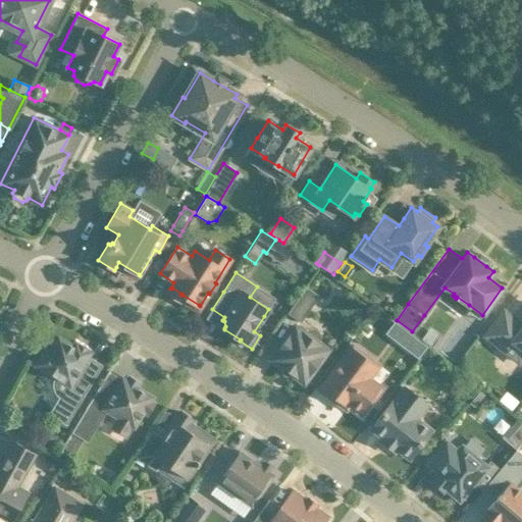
[(288,313),(301,322),(319,295),(306,285),(288,313)]
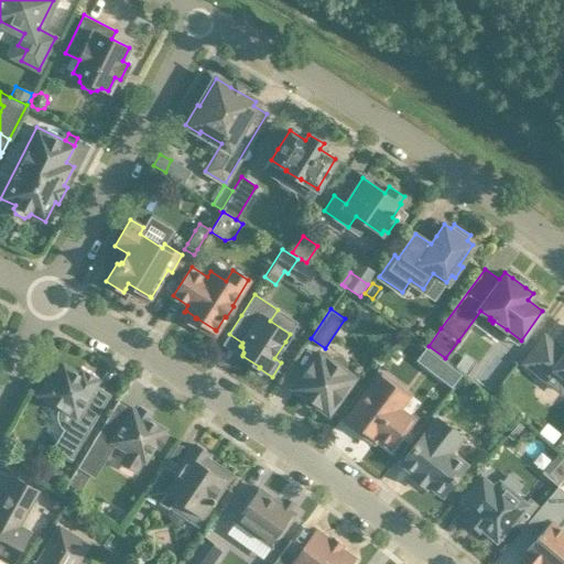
[(563,349),(544,335),(531,353),(522,362),(546,381),(548,380),(561,390),(563,384),(563,349)]
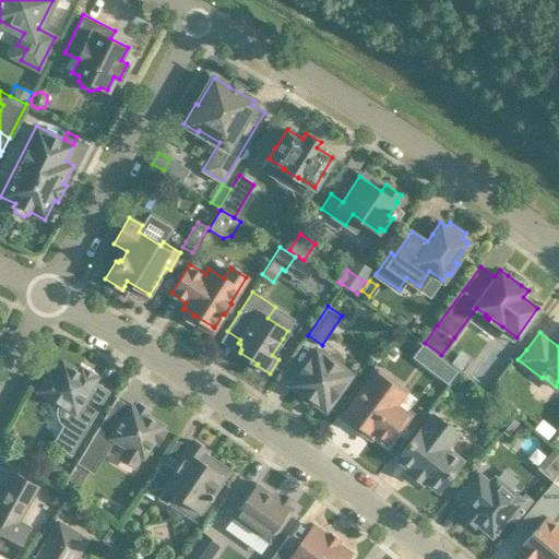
[(456,368),(421,342),(413,354),(447,380),(456,368)]
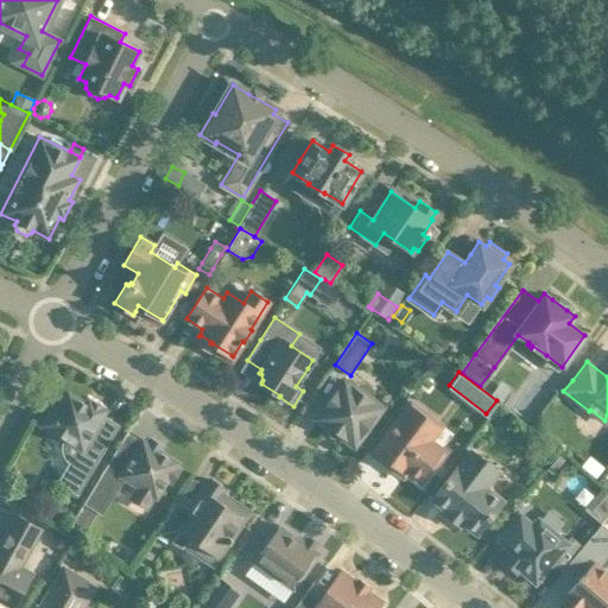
[(343,379),(329,398),(316,417),(354,445),(362,434),(365,435),(375,420),(373,419),(381,407),(343,379)]
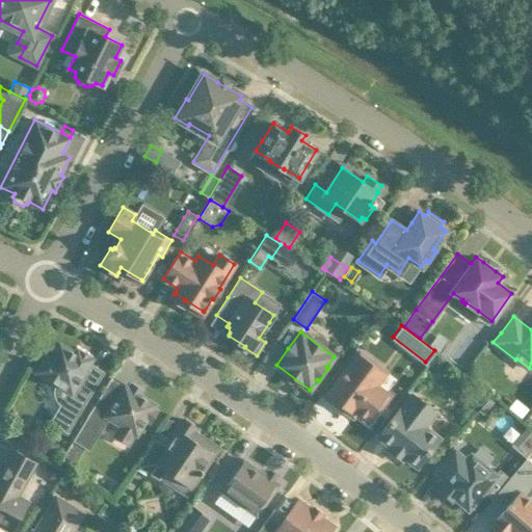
[(46,356),(37,371),(71,392),(52,421),(67,430),(102,372),(88,364),(89,362),(91,358),(77,349),(75,353),(59,344),(50,360),(46,356)]
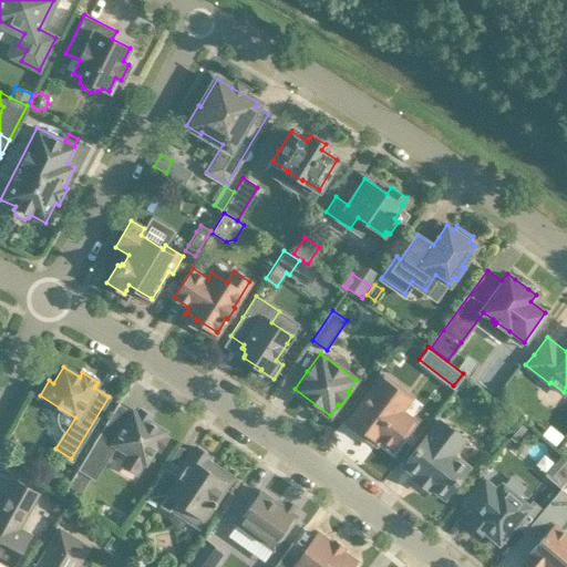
[(366,436),(375,444),(377,444),(379,440),(393,451),(415,420),(395,405),(405,391),(382,374),(347,422),(366,436)]
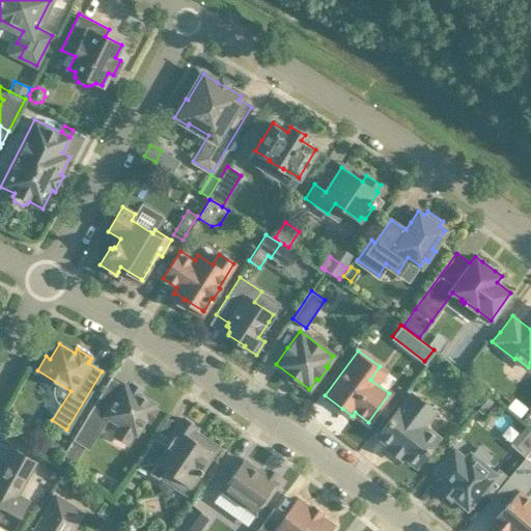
[(436,355),(428,364),(434,367),(441,366),(444,362),(436,355)]
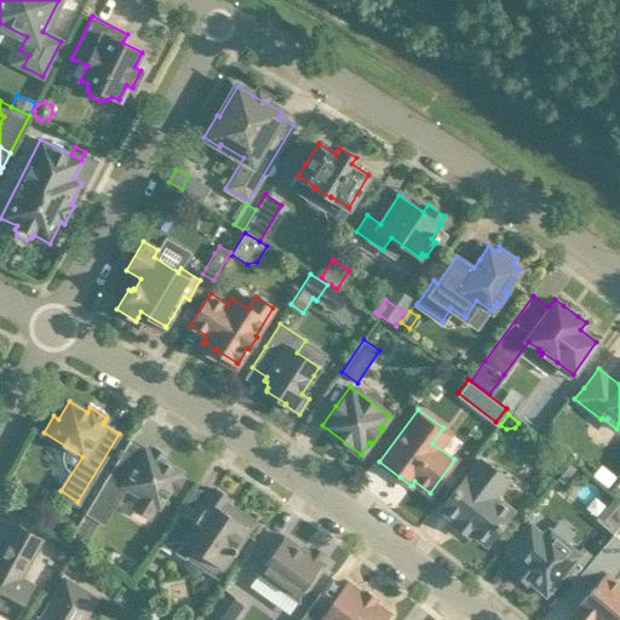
[(551,424),(540,437),(551,447),(558,438),(557,429),(551,424)]
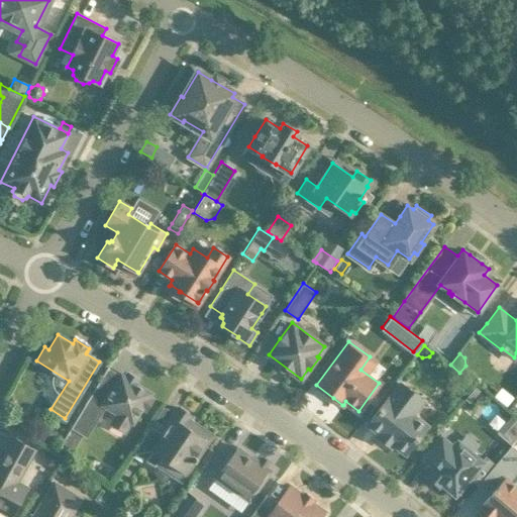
[(108,367),(97,384),(72,426),(84,433),(86,434),(104,405),(132,422),(141,407),(145,409),(152,398),(148,396),(150,393),(136,385),(140,379),(126,371),(123,376),(121,375),(119,377),(108,370),(109,368),(108,367)]
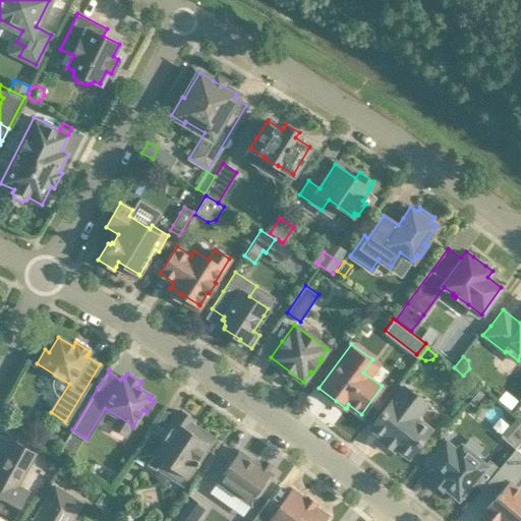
[(369,426),(396,447),(409,457),(430,429),(415,417),(426,403),(404,386),(393,400),(392,399),(369,426)]
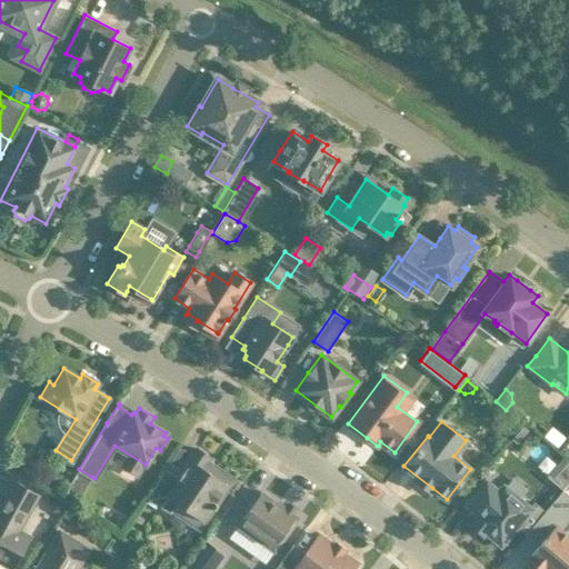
[(522,425),(511,439),(516,442),(527,429),(522,425)]
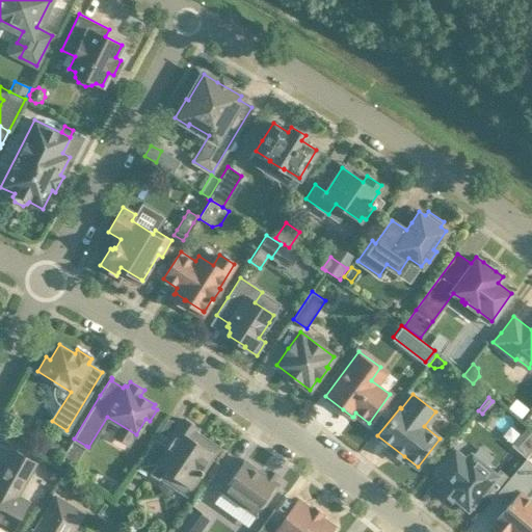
[(165,445),(155,439),(137,466),(159,479),(166,469),(192,486),(200,475),(201,475),(203,471),(213,455),(189,439),(196,427),(183,418),(165,445)]
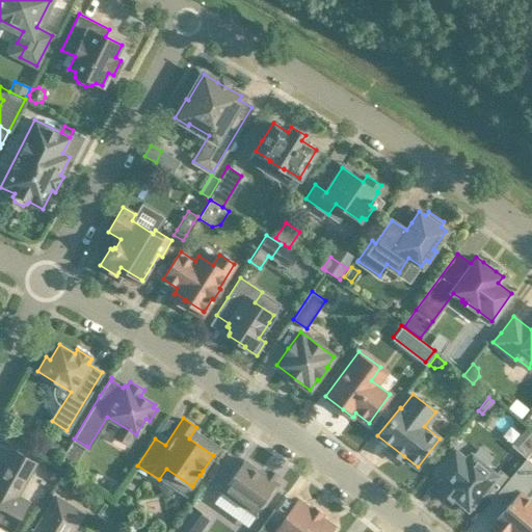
[(16,421),(9,432),(23,441),(30,429),(16,421)]
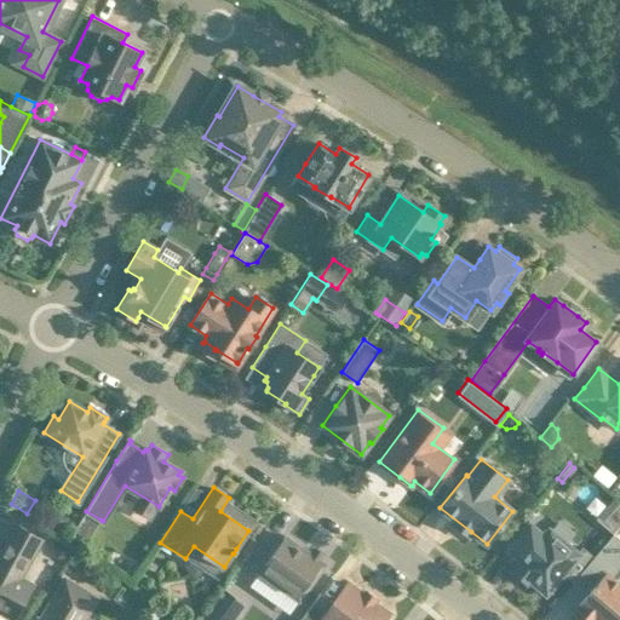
[(619,501),(601,523),(612,532),(619,522),(619,501)]
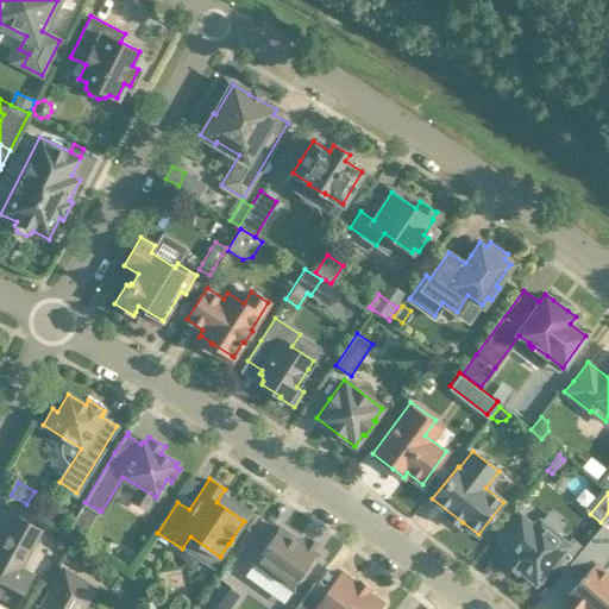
[(85,502),(66,533),(66,534),(80,542),(99,510),(85,502)]
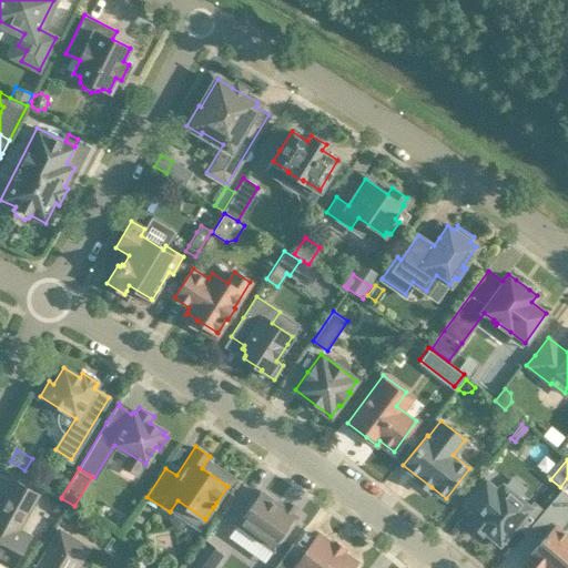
[(48,472),(43,479),(56,487),(63,474),(56,469),(48,472)]
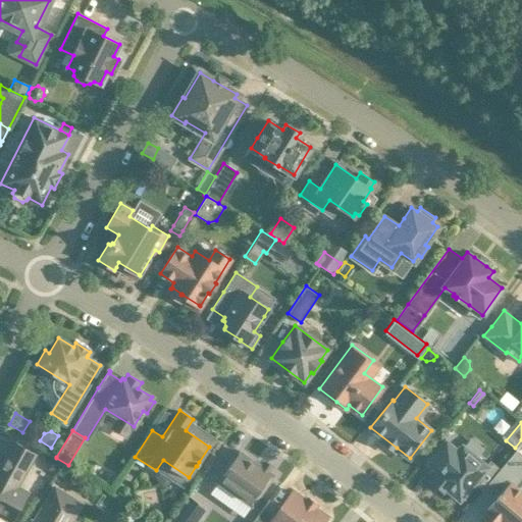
[(440,448),(427,463),(438,473),(433,478),(446,488),(460,501),(473,485),(473,484),(481,490),(487,482),(500,469),(489,461),(486,465),(462,445),(458,451),(446,440),(440,448)]
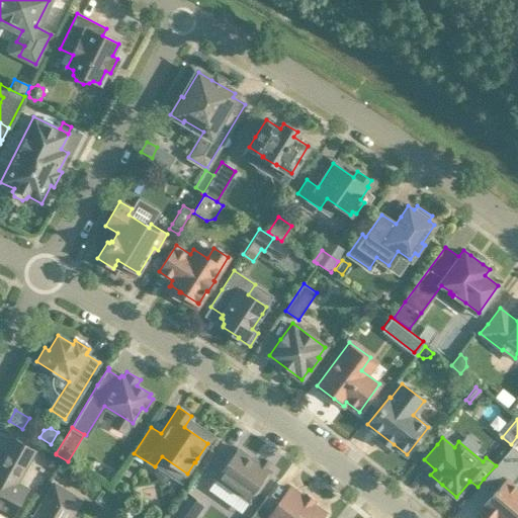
[(0,511),(11,517),(26,488),(17,483),(34,450),(11,438),(0,458),(0,511)]
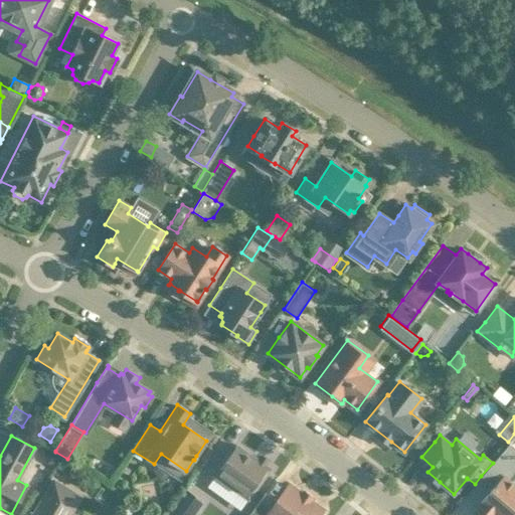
[(223,460),(213,474),(247,498),(258,485),(269,469),(267,467),(271,461),(260,453),(255,459),(234,444),(223,460)]
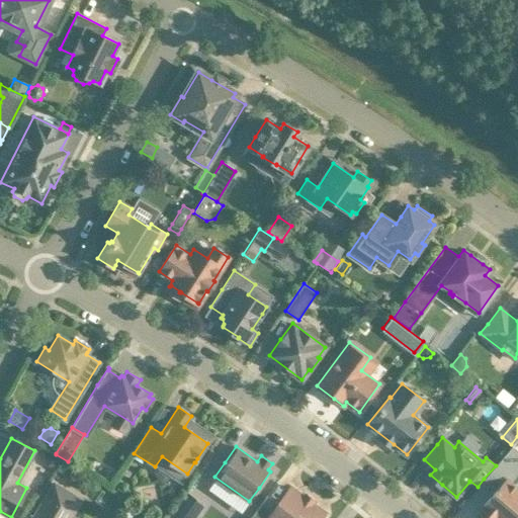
[(476,517),(477,517),(495,517),(496,517),(495,517),(517,517),(517,450),(512,446),(496,465),(484,479),(497,490),(483,507),(484,508),(476,517)]
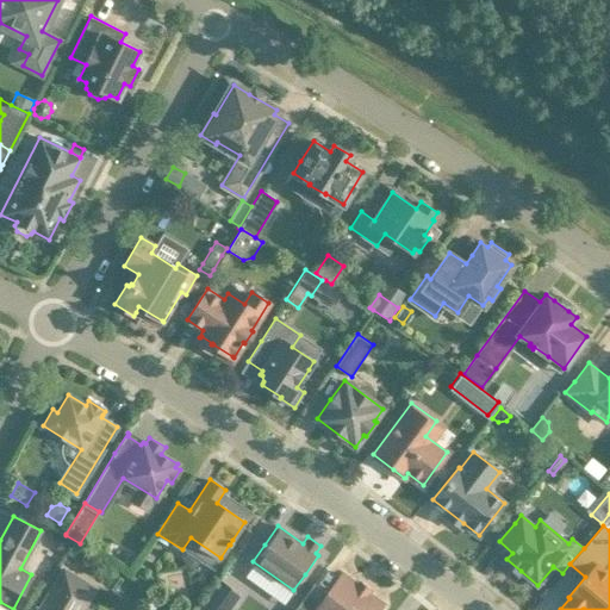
[(57,533),(54,540),(56,548),(63,553),(70,540),(57,533)]
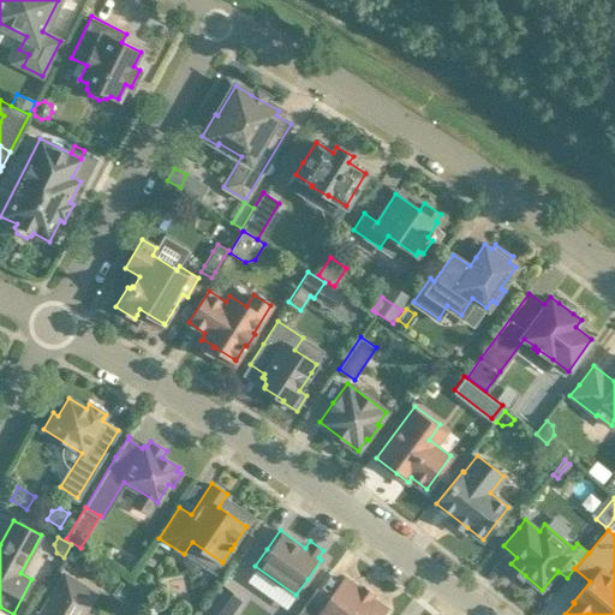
[(35,614),(73,614),(78,609),(84,613),(96,592),(65,573),(40,614),(36,613),(35,614)]
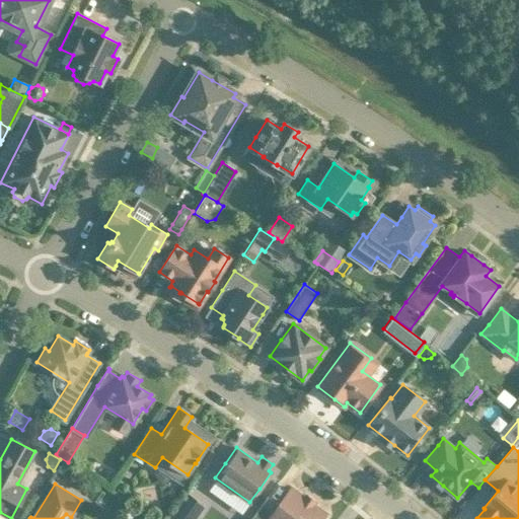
[(251,518),(249,518),(320,518),(325,513),(312,504),(315,501),(305,494),(303,497),(291,488),(276,508),(265,500),(251,518)]
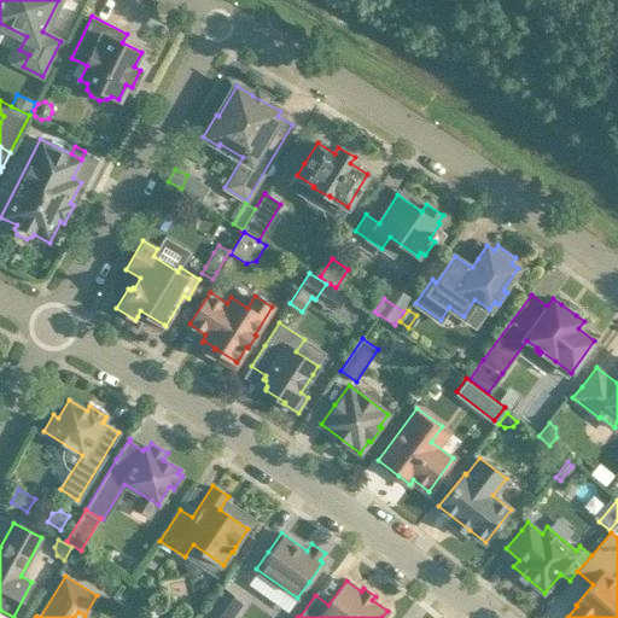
[(226,589),(207,617),(231,617),(243,601),(226,589)]
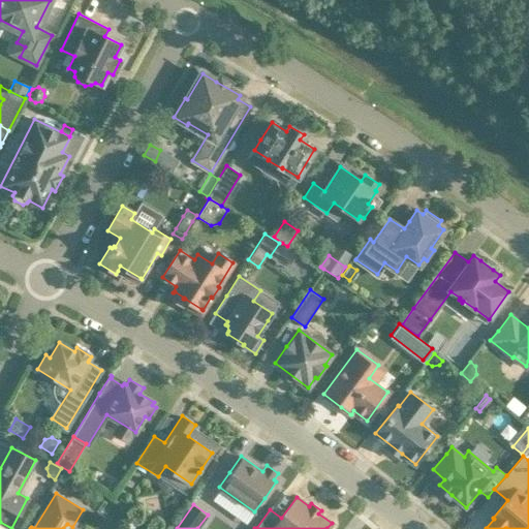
[(134,517),(121,519),(122,528),(135,527),(134,517)]
